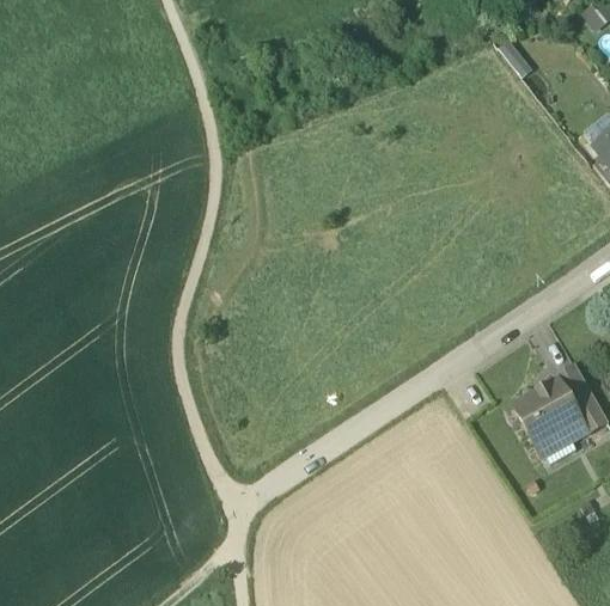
[(583,13),(598,30),(609,20),(593,2),(583,13)]
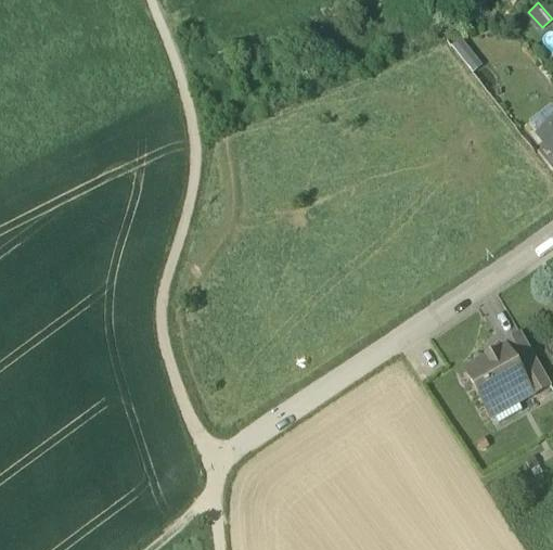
[(459,41),(473,66),(481,62),(467,37),(459,41)]
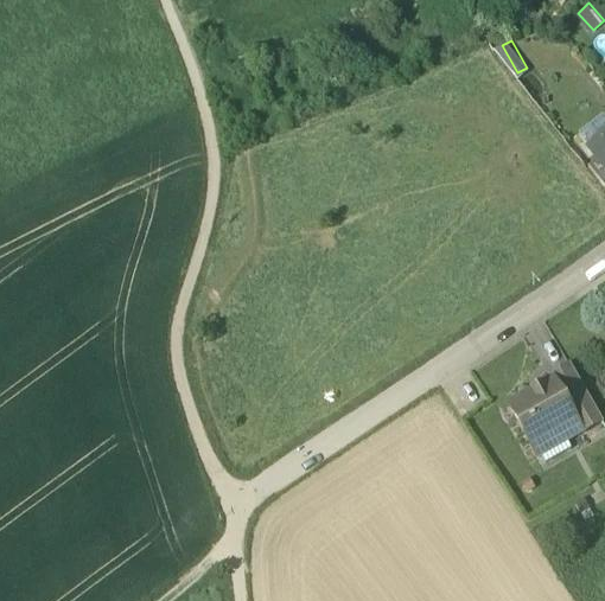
[(604,136),(593,146),(604,160),(604,136)]
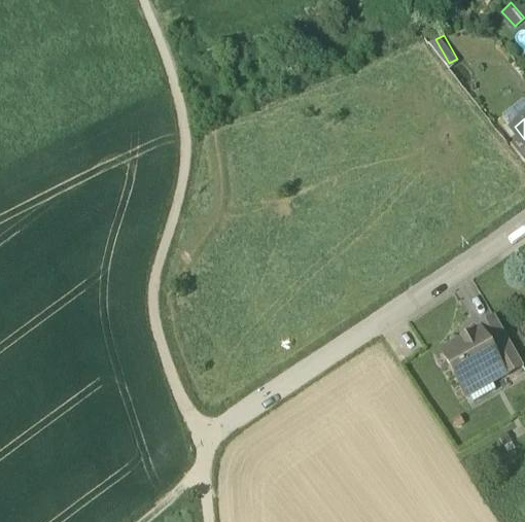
[(496,315),(478,325),(480,329),(481,328),(501,363),(499,364),(504,374),(524,362),(496,315)]
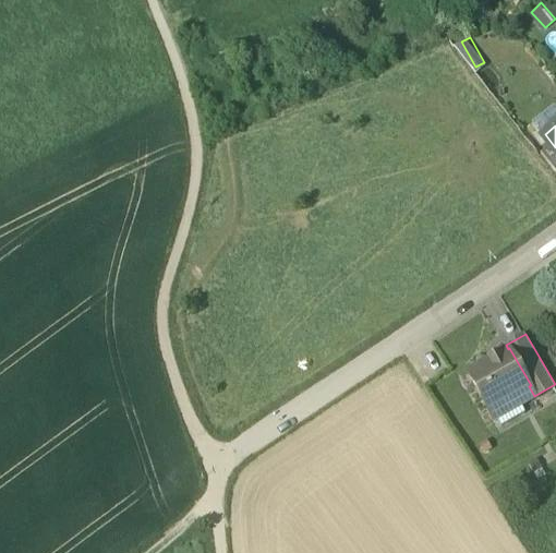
[(508,349),(470,371),(496,418),(534,396),(529,386),(531,385),(509,348),(508,349)]
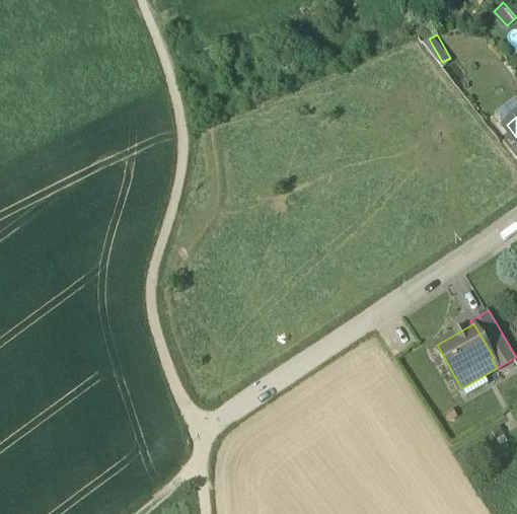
All buildings are outlined.
